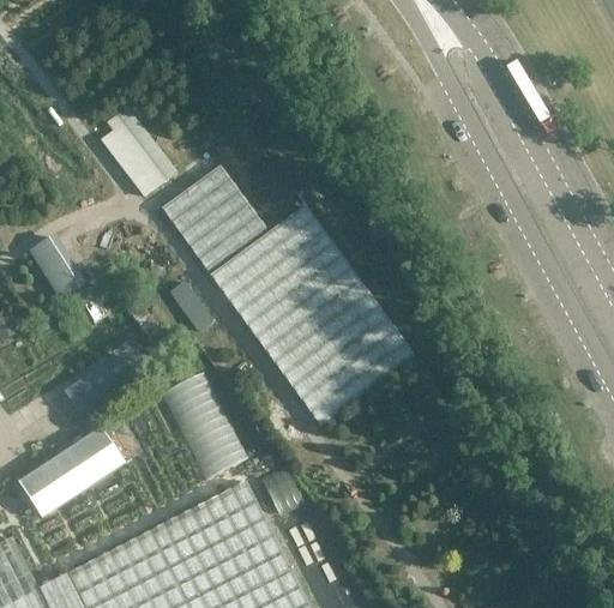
[(244,149),(269,131),(221,66),(197,84),(244,149)]
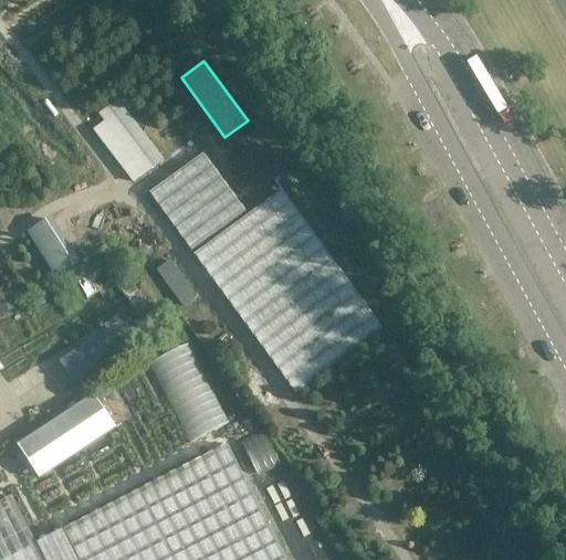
[(163,154),(124,104),(118,96),(97,112),(103,120),(94,127),(134,177),(163,154)]
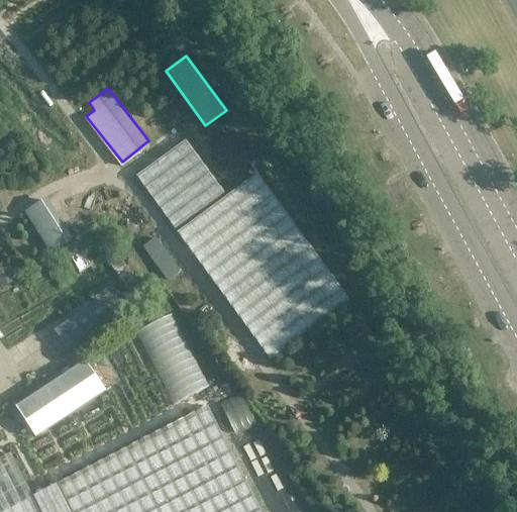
[(3,119),(11,128),(22,121),(15,111),(3,119)]
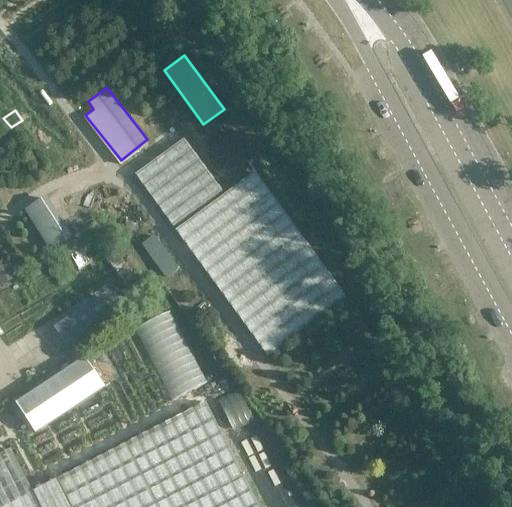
[(135,172),(173,225),(222,189),(184,136),(135,172)]
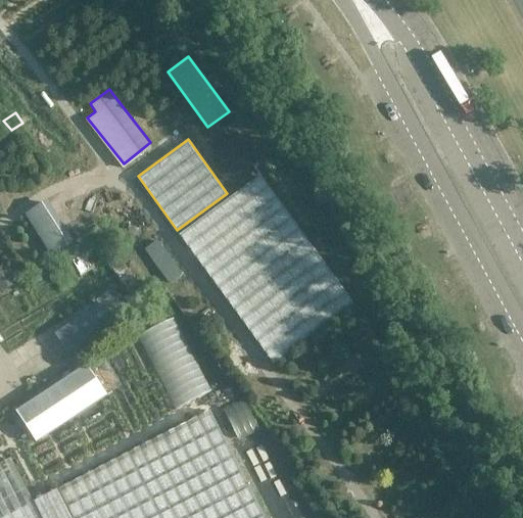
[(180,233),(273,362),(354,302),(260,174),(180,233)]
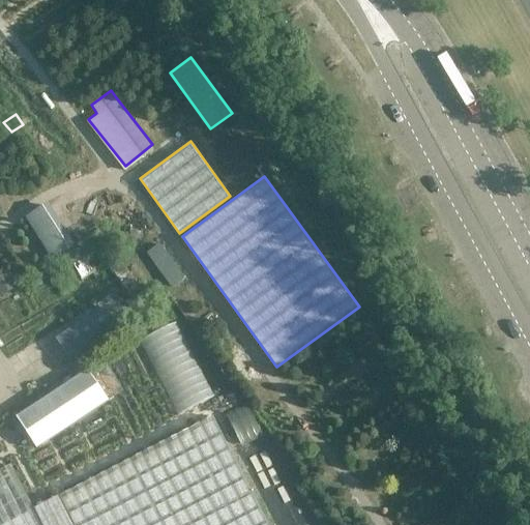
[(48,201),(26,214),(52,256),(74,241),(48,201)]
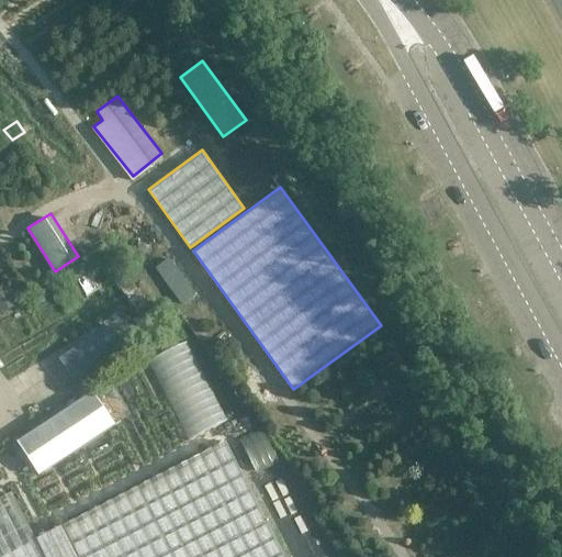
[(99,233),(75,244),(80,255),(104,244),(99,233)]
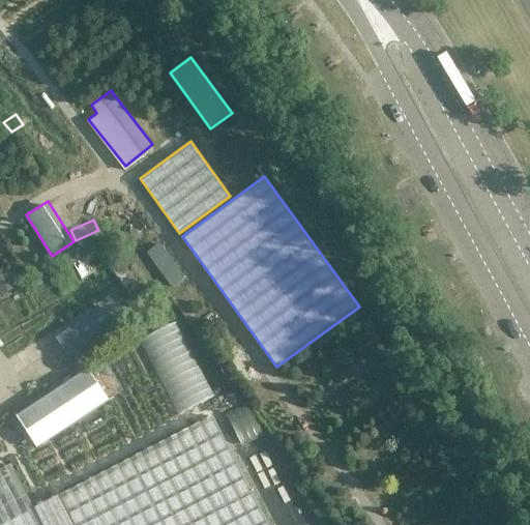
[(185,275),(159,240),(147,250),(172,285),(185,275)]
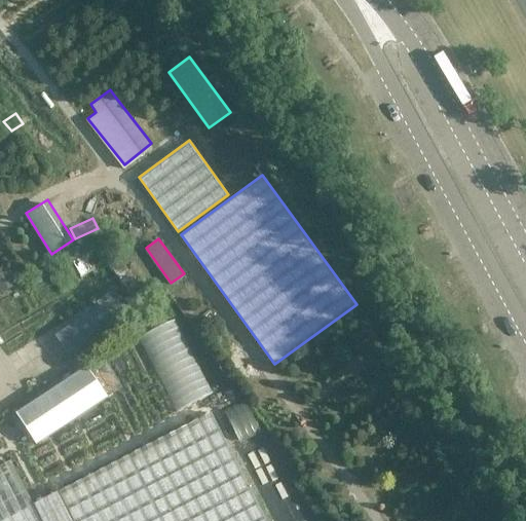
[(78,243),(65,250),(71,260),(80,275),(91,268),(82,254),(83,253),(78,243)]
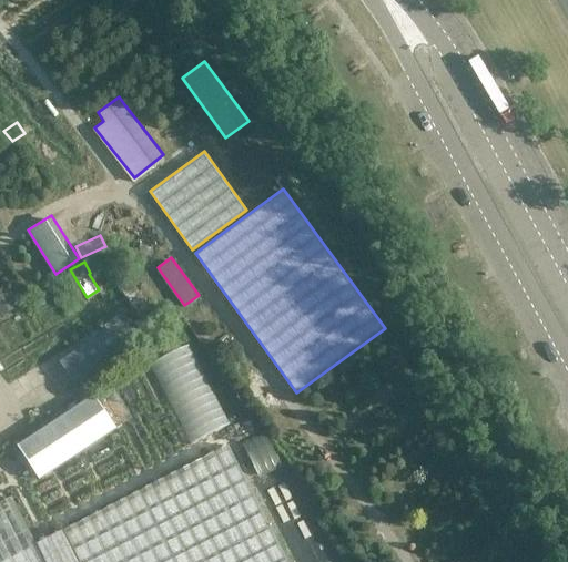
[(141,316),(151,309),(128,275),(125,277),(121,269),(110,277),(115,285),(117,284),(137,313),(139,312),(141,316)]
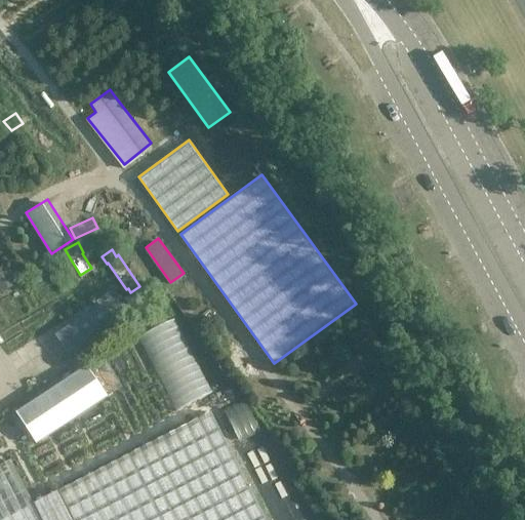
[(0,272),(0,289),(16,281),(8,268),(0,272)]
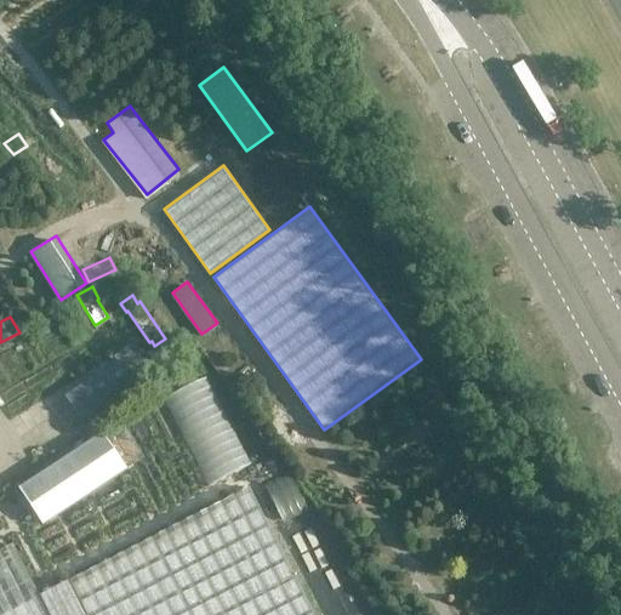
[(200,358),(164,385),(216,454),(252,428),(200,358)]
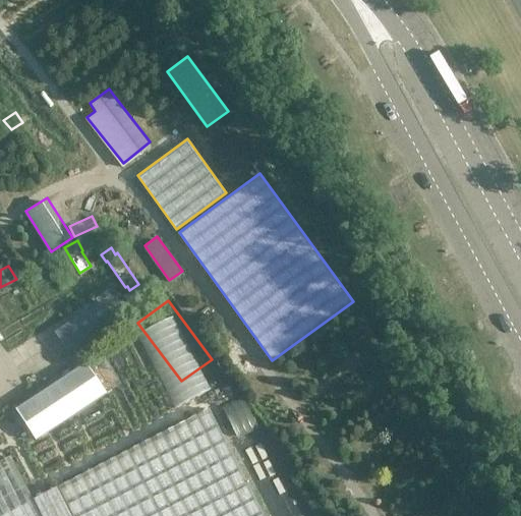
[(87,362),(15,409),(36,441),(107,394),(87,362)]
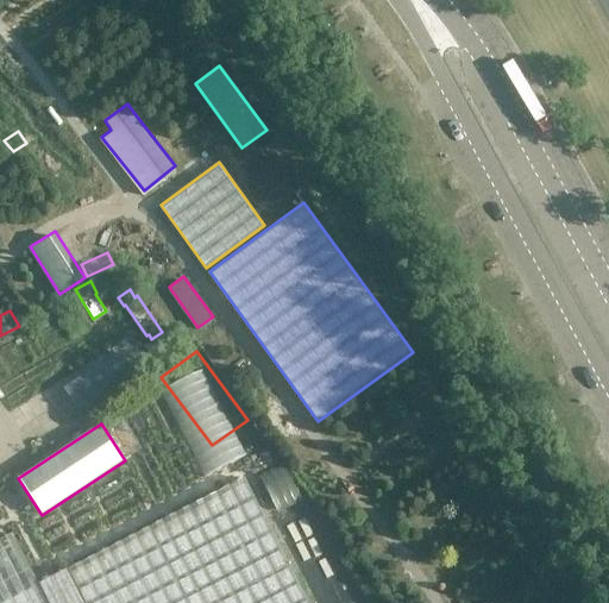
[(308,602),(243,475),(168,513),(38,579),(12,529),(0,534),(0,602),(308,602)]
